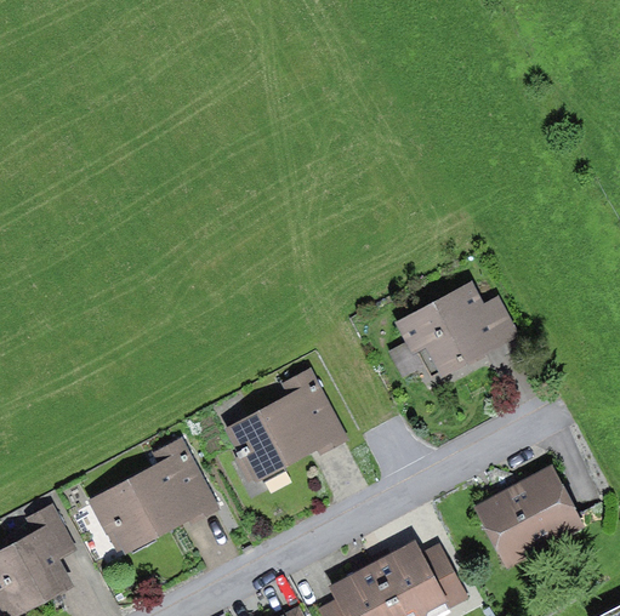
[(472,280),(396,321),(413,352),(427,343),(444,374),(522,332),(499,291),(483,300),(472,280)]
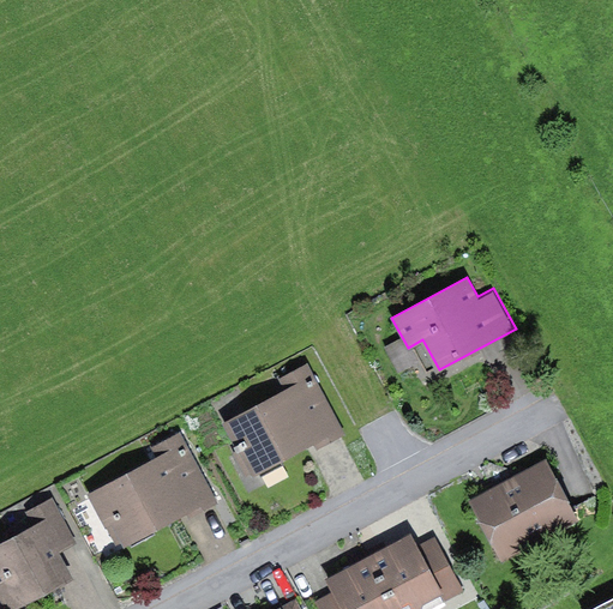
[(286,390),(222,423),(251,477),(326,436),(330,442),(347,433),(308,361),(278,377),(286,390)]
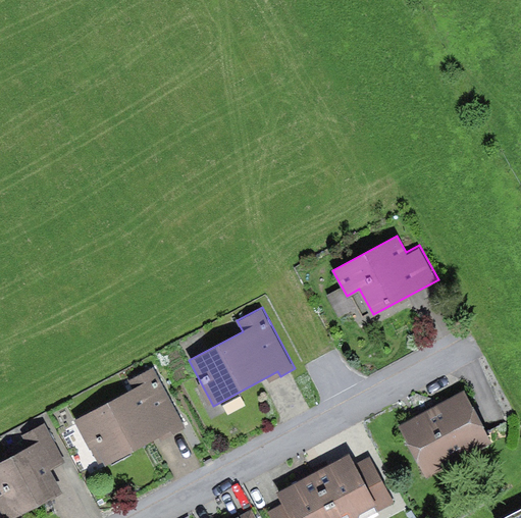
[(135,389),(75,420),(101,469),(170,431),(172,435),(185,428),(152,367),(129,379),(135,389)]
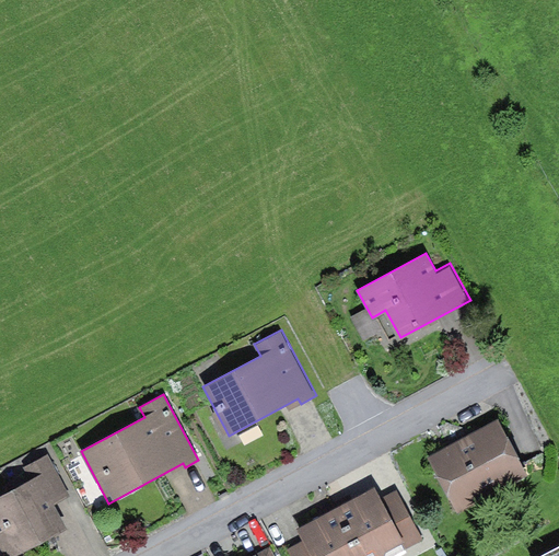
[(498,419),(427,456),(455,510),(526,473),(498,419)]
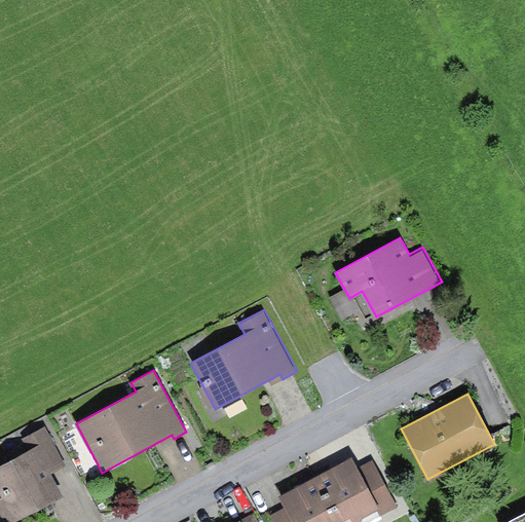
[(29,449),(0,463),(0,496),(0,517),(2,521),(10,521),(59,496),(46,473),(64,463),(43,426),(23,438),(29,449)]
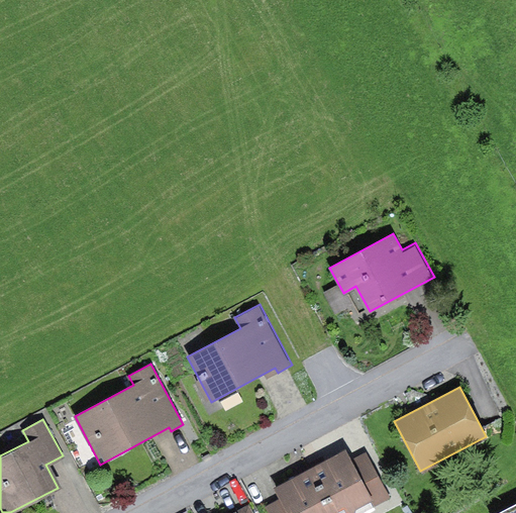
[(344,450),(314,468),(334,512),(353,512),(354,508),(372,501),(349,459),(344,450)]
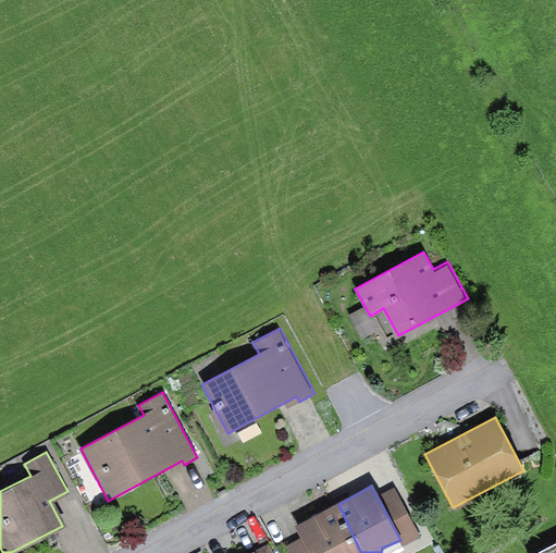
[(394,486),(377,495),(400,540),(403,544),(420,535),(394,486)]
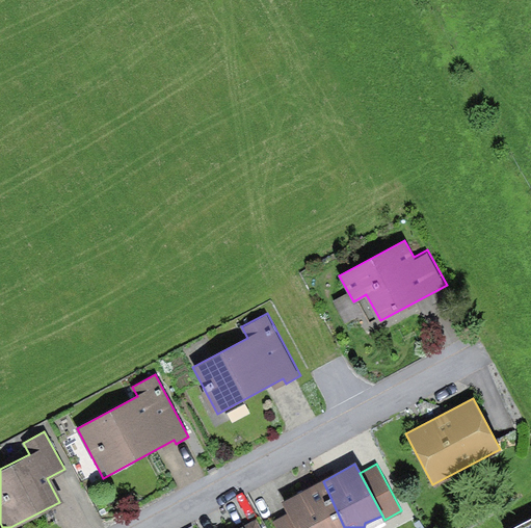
[(346,527),(323,481),(282,502),(287,513),(294,527),(346,527)]
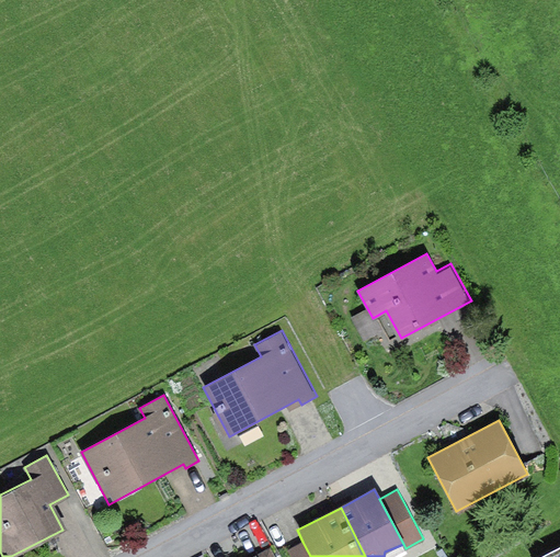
[(310,556),(303,542),(285,550),(288,556),(310,556)]
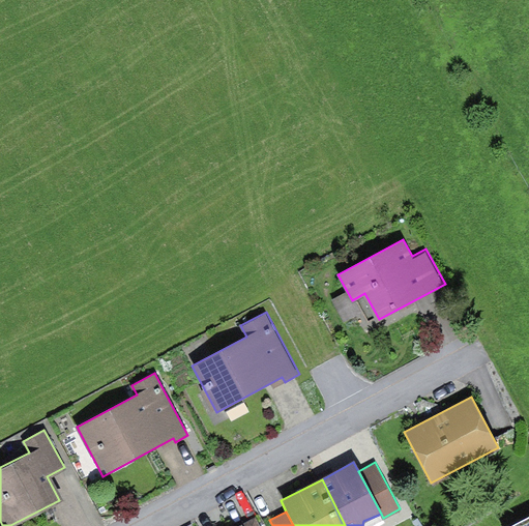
[(528,525),(528,516),(509,525),(528,525)]
